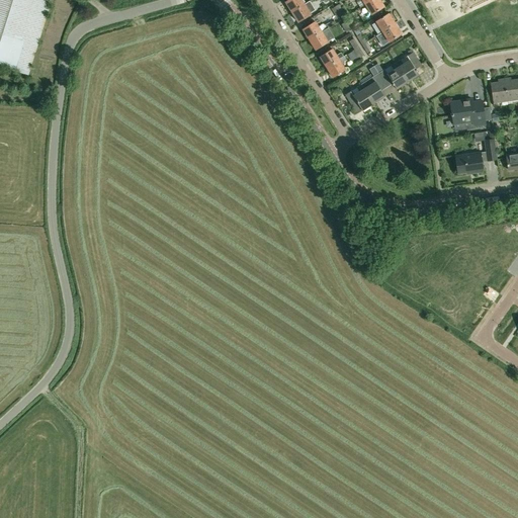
[(0,0),(0,66),(28,76),(52,0),(0,0)]
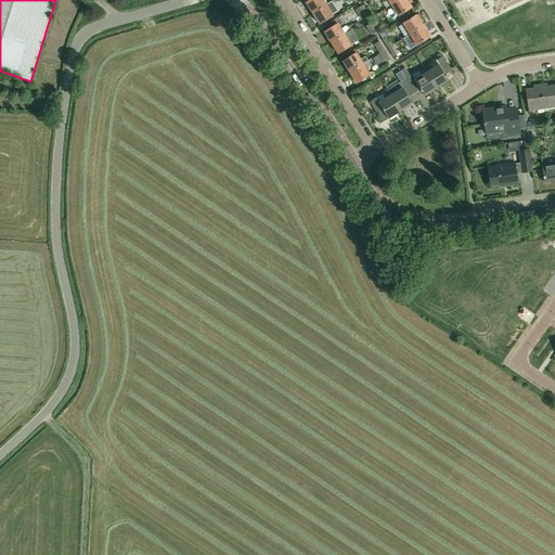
[(202,0),(194,0),(196,9),(204,8),(202,0)]
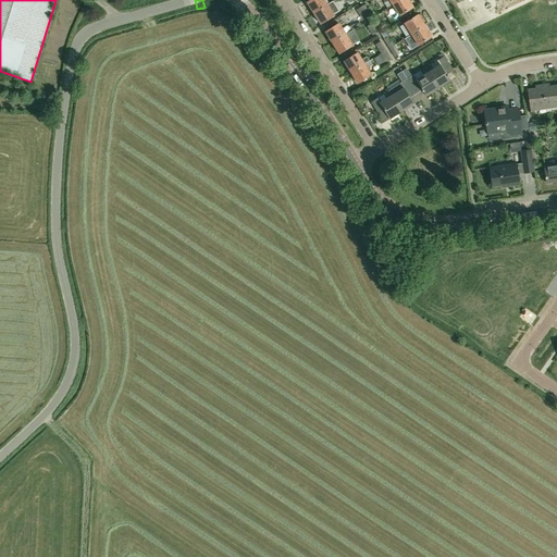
[(310,0),(307,2),(313,13),(327,4),(324,0),(310,0)]
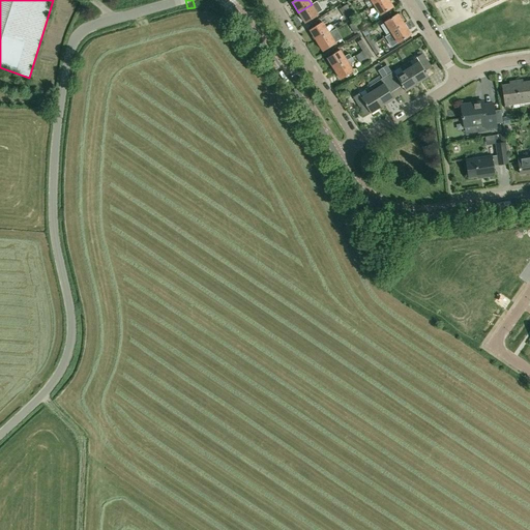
[(388,0),(381,0),(374,4),(381,15),(393,7),(388,0)]
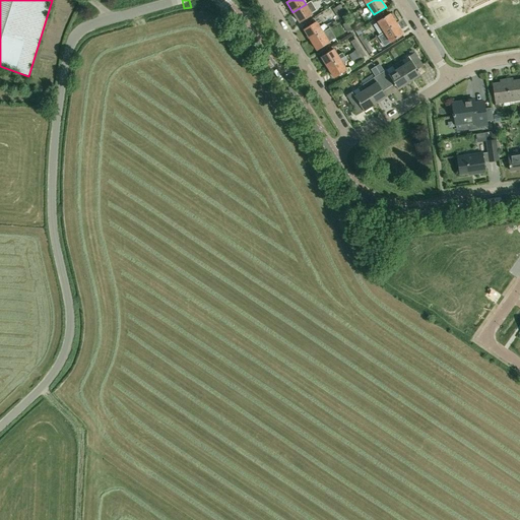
[(438,0),(439,3),(432,6),(434,10),(447,5),(445,0),(438,0)]
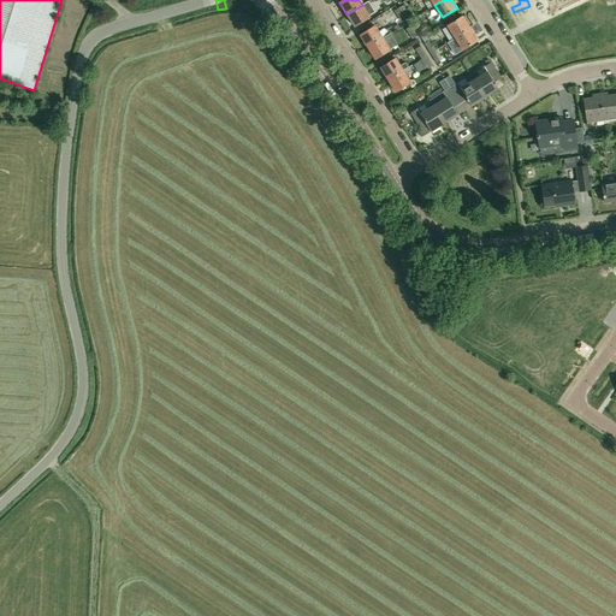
[(406,17),(408,22),(413,18),(410,15),(412,15),(404,4),(400,7),(406,17)]
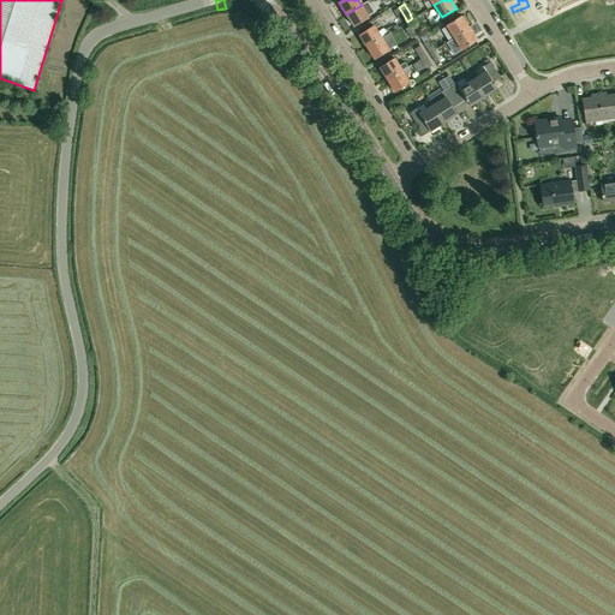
[(362,5),(346,15),(354,27),(369,18),(362,5)]
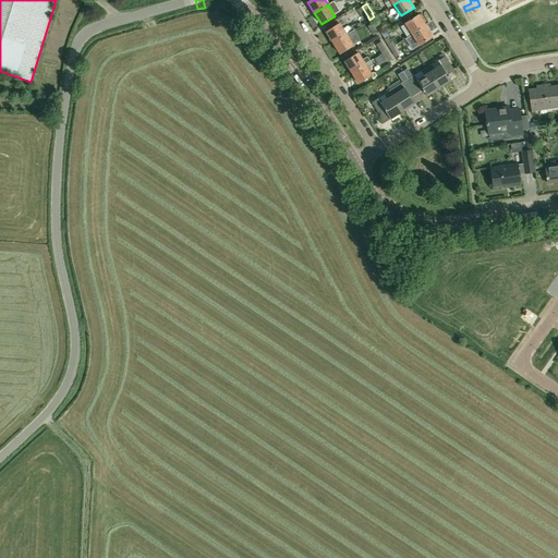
[(363,19),(367,15),(362,7),(361,8),(356,10),(363,19)]
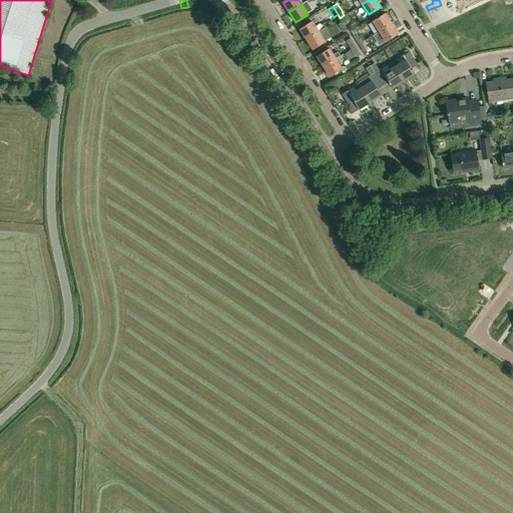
[(389,25),(391,24),(385,14),(373,21),(379,31),(389,25)]
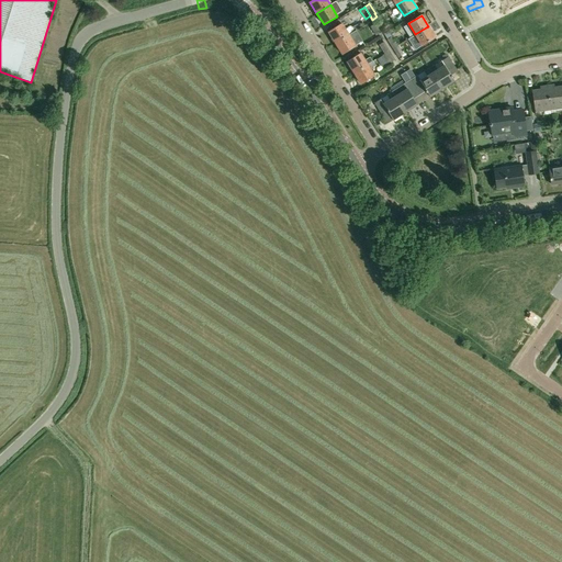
[(380,21),(374,23),(381,33),(385,30),(380,21)]
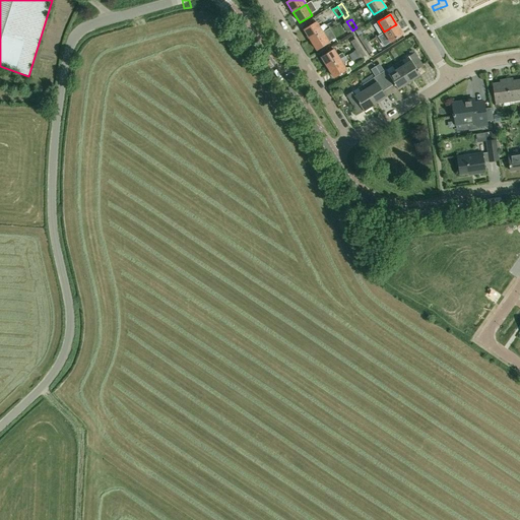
[(323,33),(323,31),(319,26),(316,21),(304,29),(310,40),(323,33)]
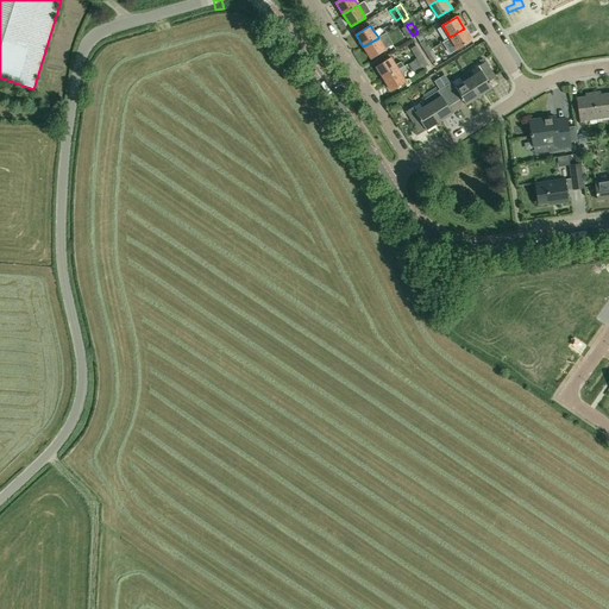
[(413,36),(406,25),(401,29),(407,39),(413,36)]
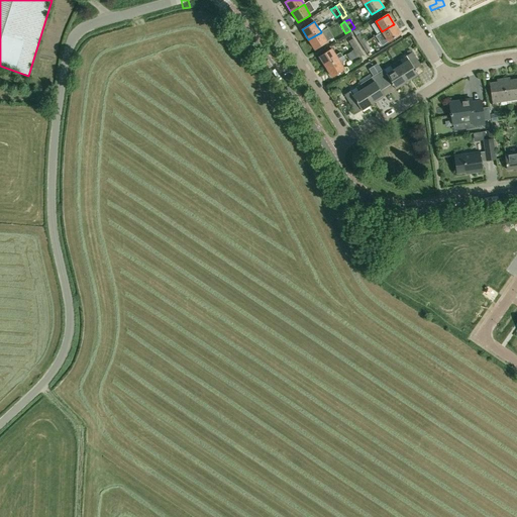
[(401,34),(394,24),(392,25),(382,31),(388,42),(401,34)]
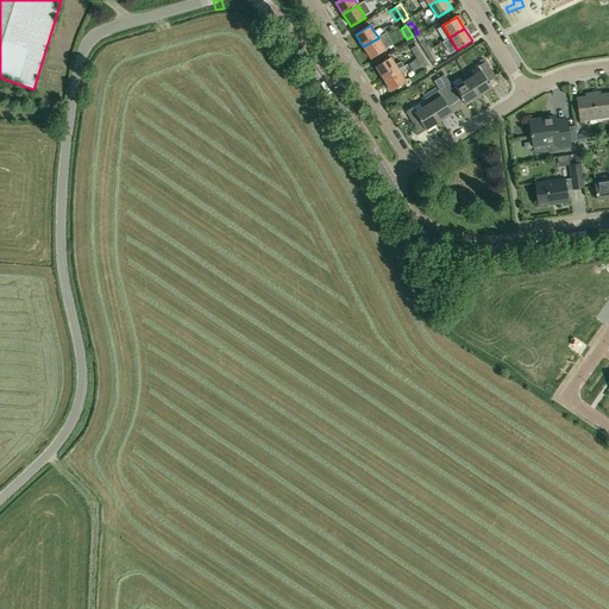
[(378,38),(363,46),(371,60),(385,50),(378,38)]
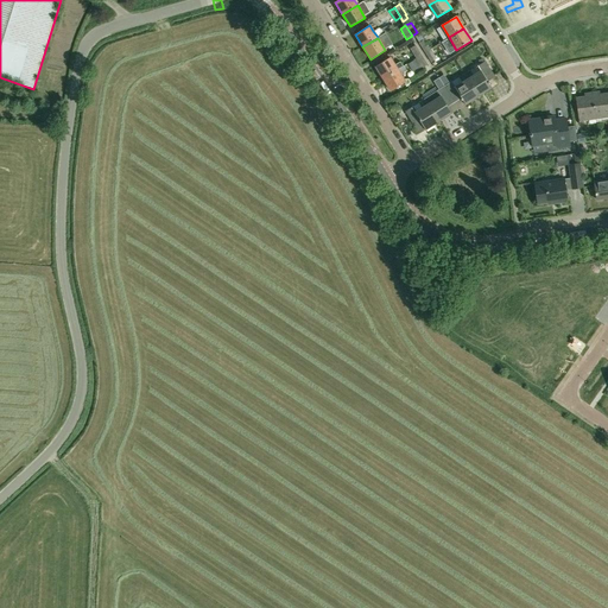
[(425,52),(430,49),(424,39),(418,43),(425,52)]
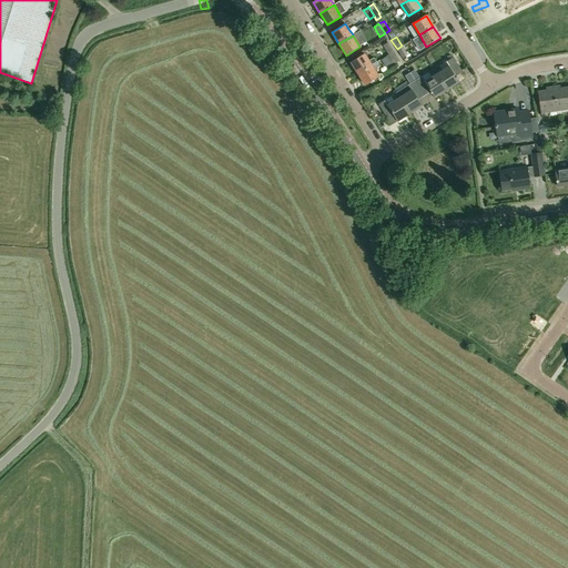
[(388,54),(394,51),(388,42),(383,46),(388,54)]
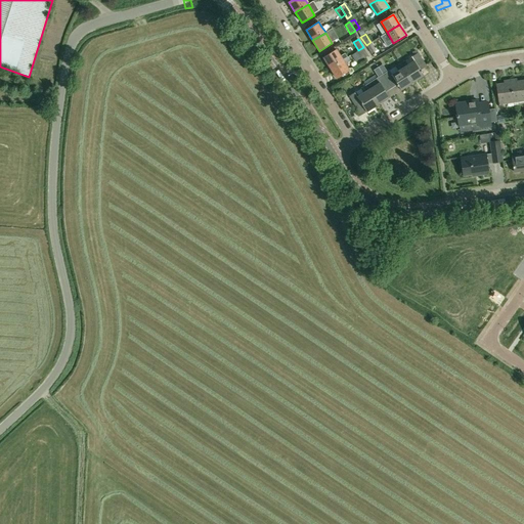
[(377,50),(370,42),(366,45),(372,53),(377,50)]
